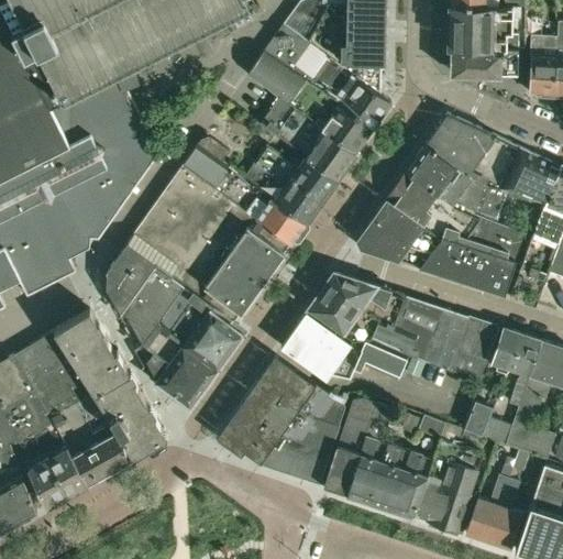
[(28,297),(76,273),(65,249),(74,244),(84,240),(98,241),(159,154),(148,133),(138,110),(129,92),(120,76),(135,68),(202,34),(264,3),(262,0),(0,0),(0,310),(6,308),(0,296),(0,291),(19,282),(28,297)]
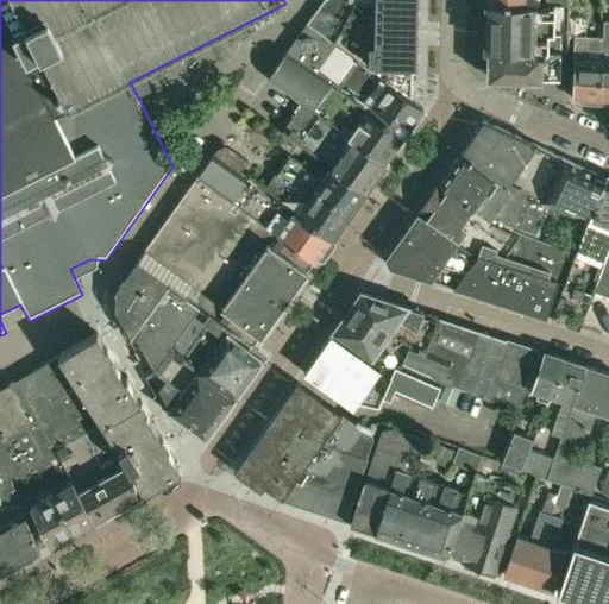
[(410,104),(413,0),(330,0),(325,2),(307,29),(337,50),(353,62),(410,104)]
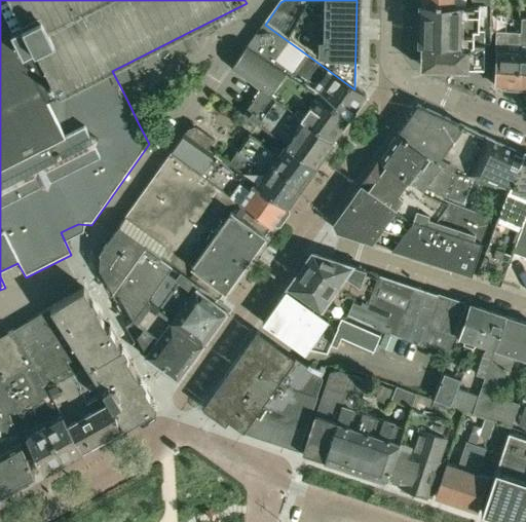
[(476,7),(422,5),(422,15),(421,37),(421,40),(421,45),(421,46),(485,48),(485,35),(478,34),(478,17),(485,17),(485,8),(476,7)]
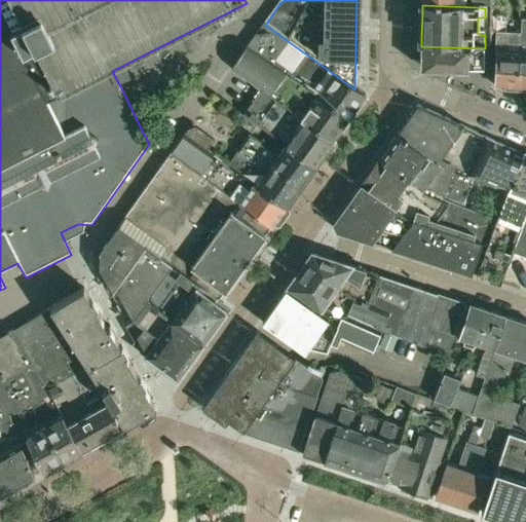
[(276,64),(291,43),(265,25),(250,45),(276,64)]
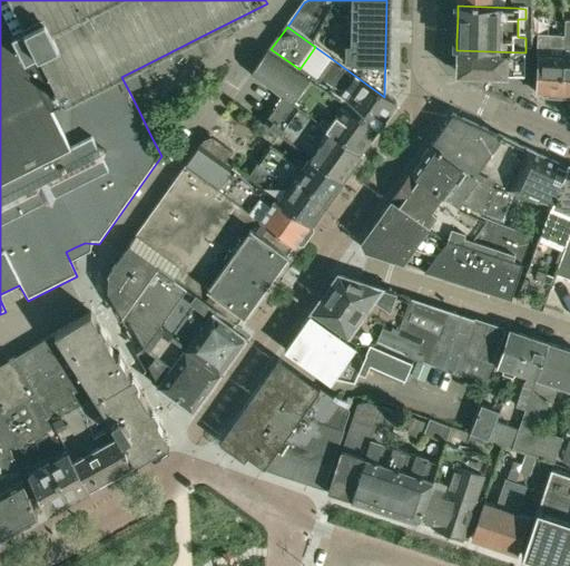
[(564,38),(552,37),(541,37),(540,58),(539,58),(538,97),(561,98),(564,38)]
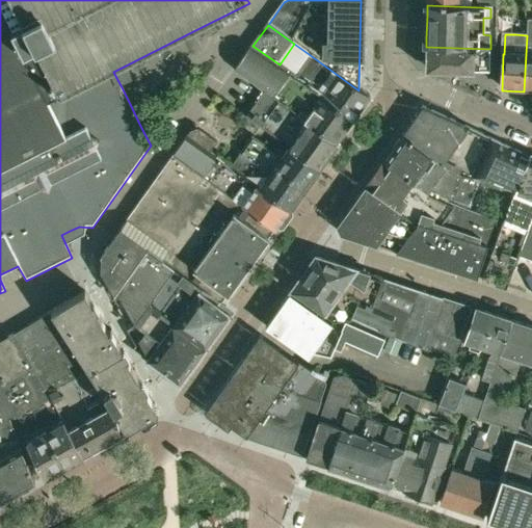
[(426,48),(426,72),(489,74),(490,49),(426,47),(426,48)]
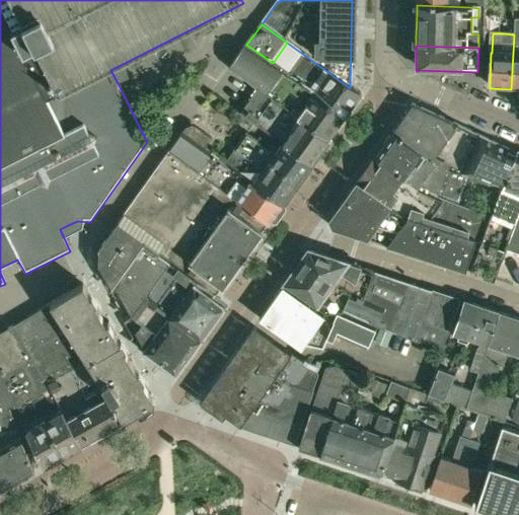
[(284,77),(250,53),(244,49),(228,70),(257,91),(327,142),(346,117),(308,90),(285,75),(284,77)]
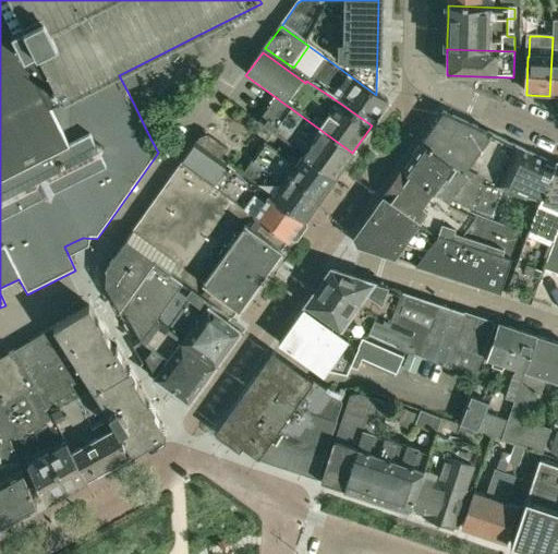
[(388,103),(376,95),(324,57),(306,81),(331,97),(372,125),(388,103)]
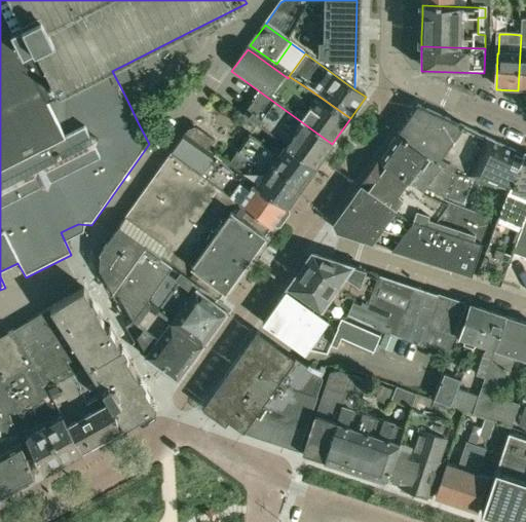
[(314,169),(332,144),(261,92),(243,117),(287,149),(314,169)]
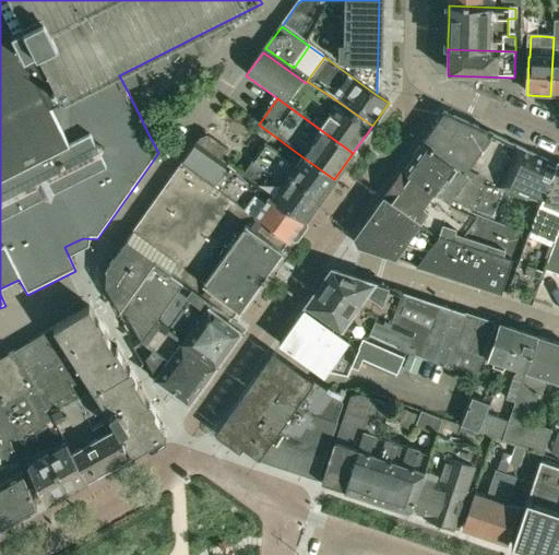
[(443,114),(423,144),(466,176),(477,181),(483,185),(497,190),(498,189),(516,148),(491,136),(443,114)]
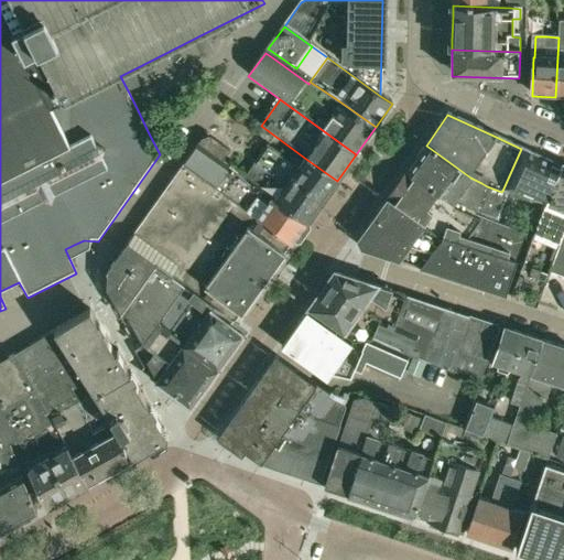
[(198,146),(223,164),(230,154),(205,136),(198,146)]
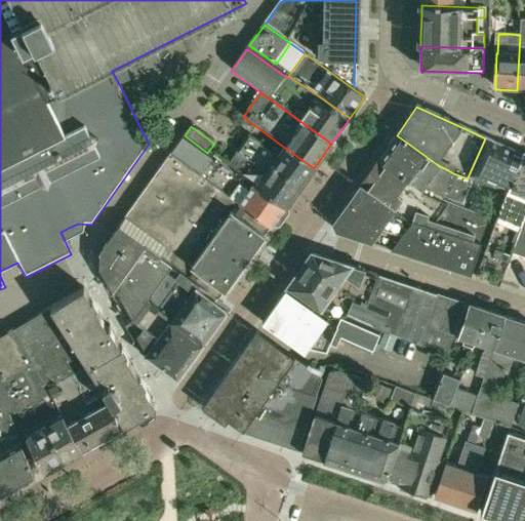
[(285,208),(228,167),(207,153),(185,135),(171,154),(271,228),(285,208)]
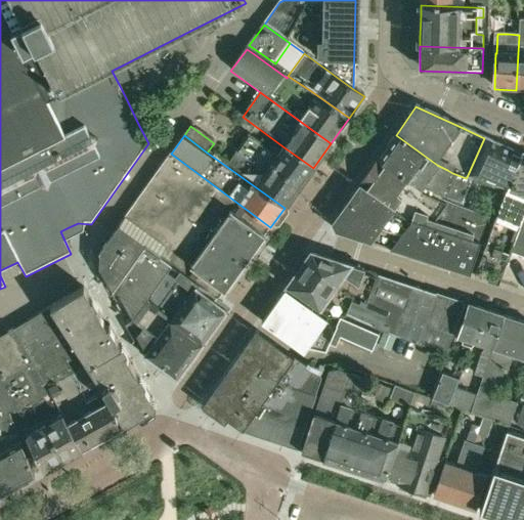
[(379,160),(378,161),(405,182),(419,190),(421,192),(463,207),(464,208),(473,181),(466,179),(466,178),(452,173),(447,170),(437,165),(396,135),(395,137),(396,137),(379,160)]
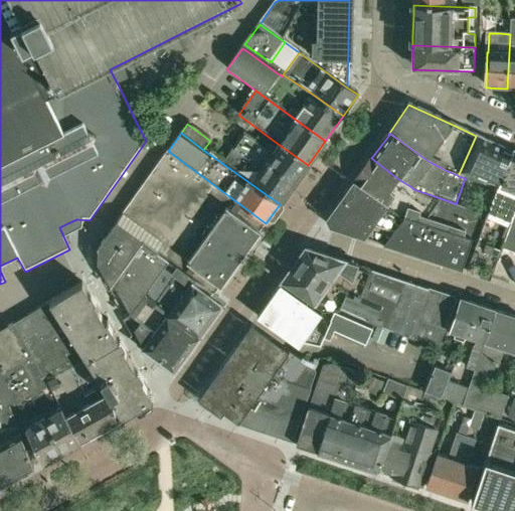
[(308,165),(281,146),(274,155),(259,145),(260,144),(244,134),(223,164),(280,204),(308,165)]
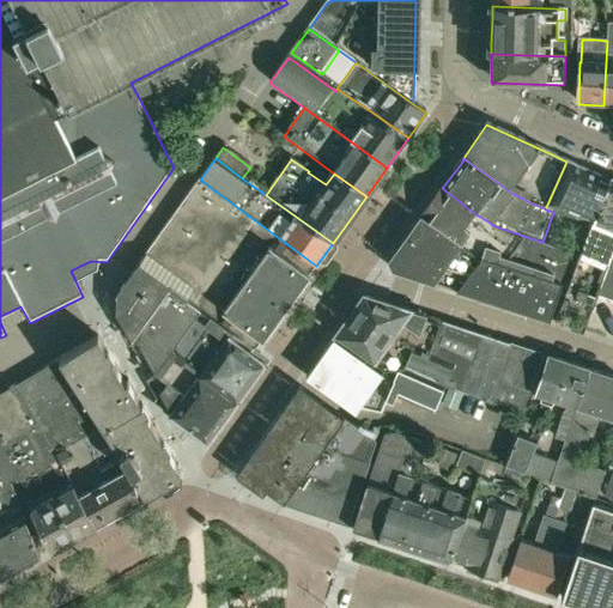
[(545,208),(545,210),(553,212),(590,226),(606,182),(581,169),(568,163),(566,162),(546,207),(545,208)]
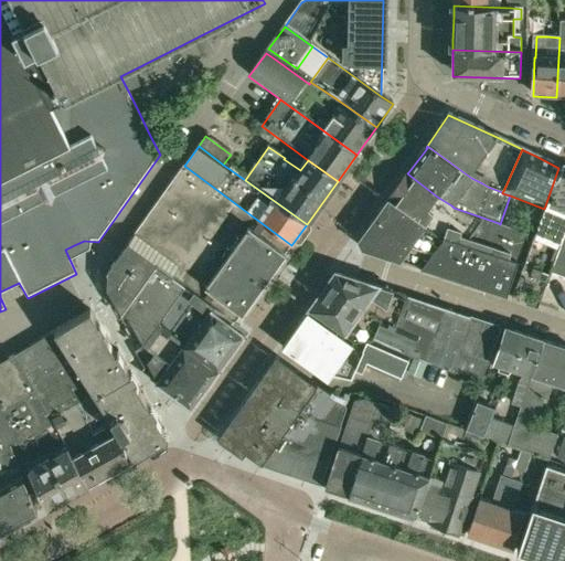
[(235,324),(291,245),(184,166),(128,245),(213,308),(235,324)]
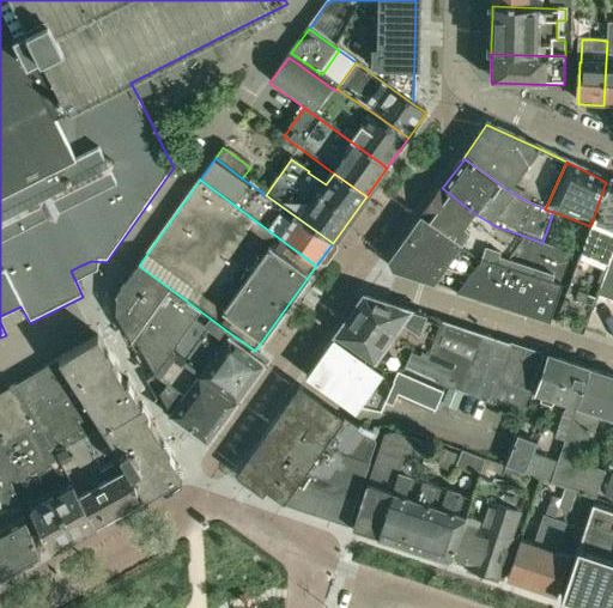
[(586,239),(580,256),(607,267),(612,250),(612,184),(610,183),(606,182),(590,226),(589,229),(590,229),(588,233),(586,239)]
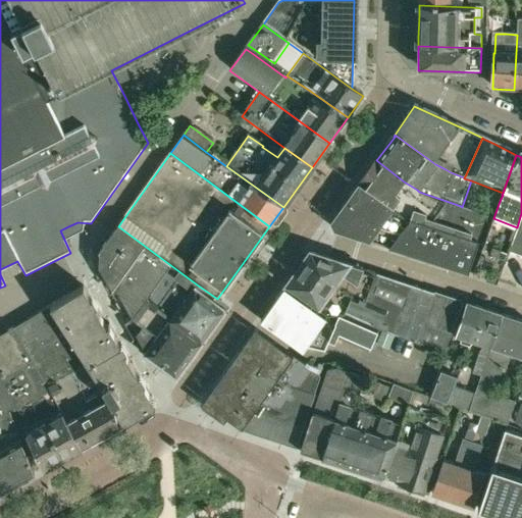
[(371,168),(359,185),(387,206),(387,205),(410,220),(479,241),(484,243),(493,218),(462,207),(461,206),(419,192),(417,190),(404,182),(376,160),(371,168)]
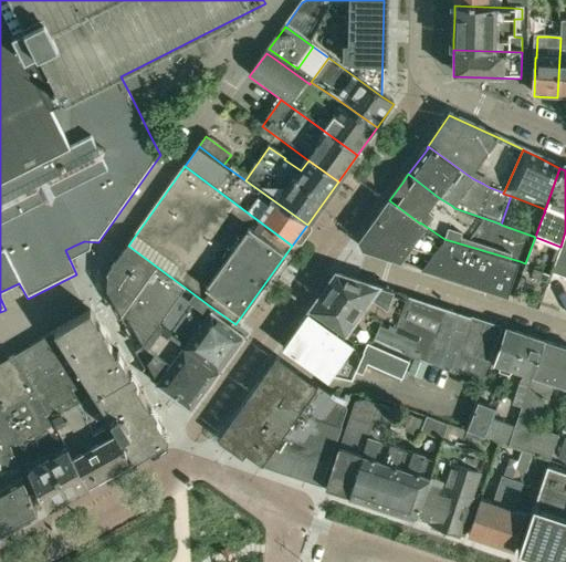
[(386,205),(375,220),(397,236),(396,238),(411,249),(432,256),(443,241),(444,239),(420,222),(420,224),(389,200),(388,203),(387,204),(386,205)]
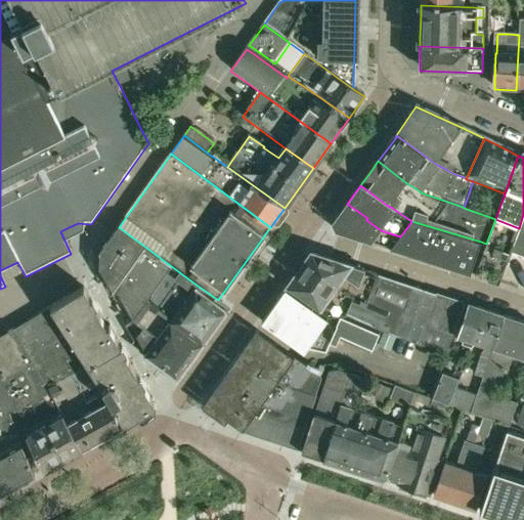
[(333,225),(332,225),(335,232),(336,232),(370,244),(390,250),(400,236),(381,230),(366,220),(367,218),(347,204),(347,205),(346,205),(333,225)]
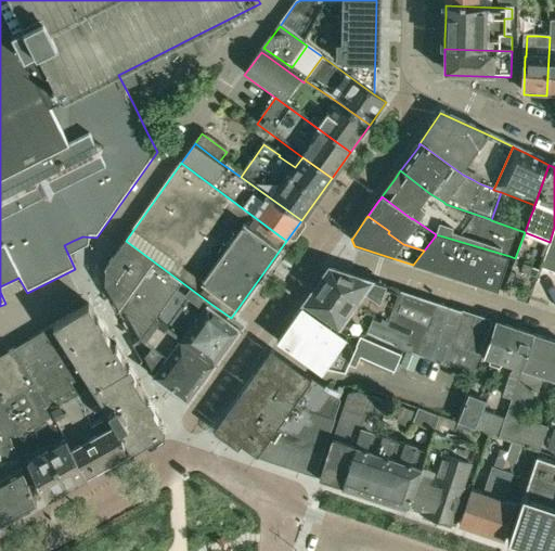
[(554,227),(550,242),(541,267),(554,272),(554,227)]
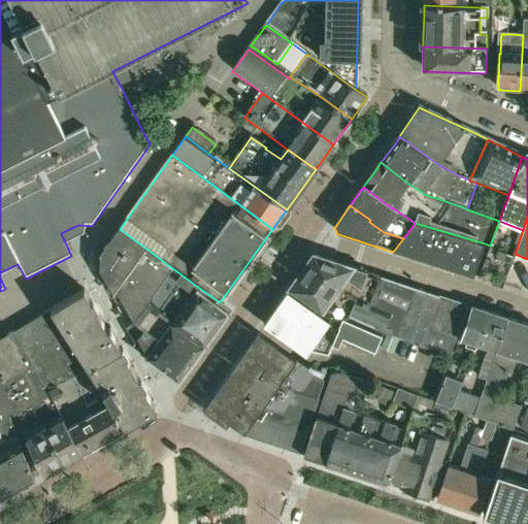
[(488,248),(479,280),(502,288),(514,256),(515,254),(523,230),(499,221),(490,246),(489,249),(488,248)]
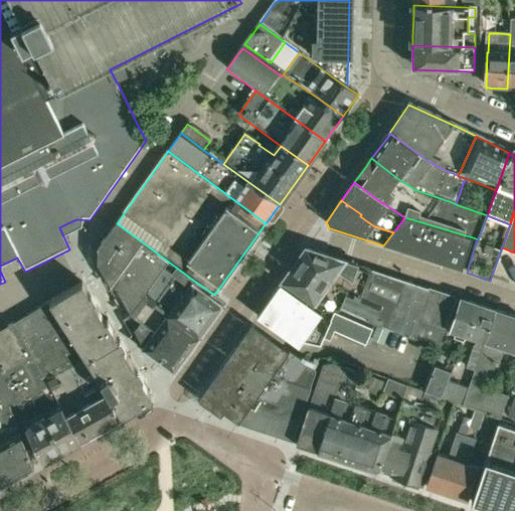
[(393,232),(383,245),(406,253),(441,265),(462,272),(473,237),(404,217),(403,219),(393,232)]
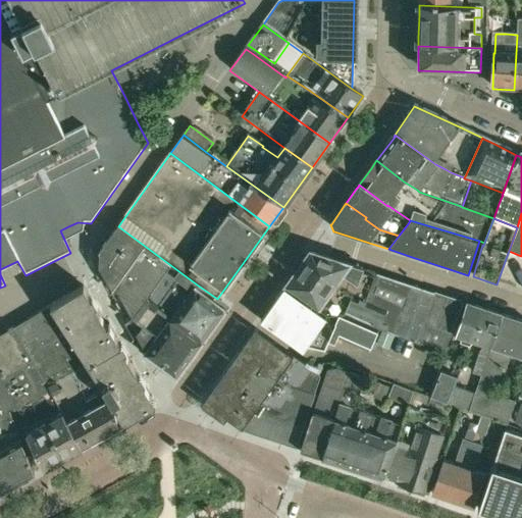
[(195,288),(197,285),(118,226),(99,252),(98,269),(129,323),(131,322),(134,325),(128,331),(134,340),(139,344),(137,346),(141,349),(140,351),(144,354),(143,356),(175,378),(205,338),(224,310),(214,302),(195,288)]
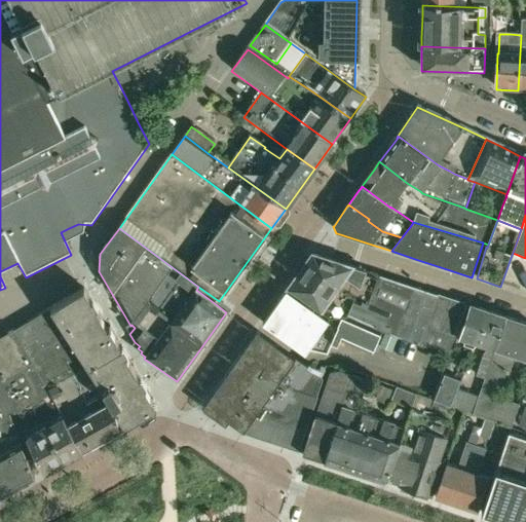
[(309,260),(288,290),(321,312),(330,320),(343,319),(349,318),(365,325),(373,306),(369,304),(382,278),(372,275),(365,273),(351,268),(317,257),(309,260)]
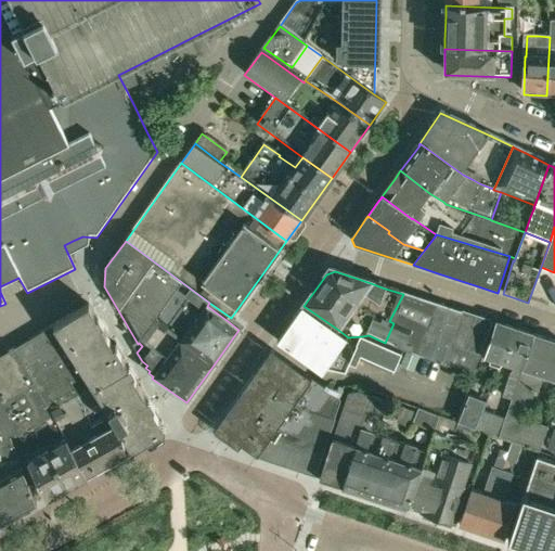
[(394,323),(385,343),(401,349),(423,359),(440,367),(443,368),(463,314),(403,294),(389,321),(394,323)]
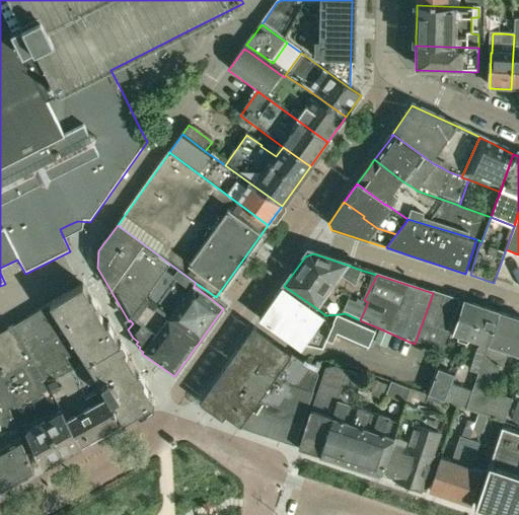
[(148,397),(149,395),(108,326),(106,325),(84,289),(81,288),(78,289),(50,306),(123,423),(145,409),(146,407),(147,407),(147,406),(146,406),(148,398),(149,398),(149,397),(148,397)]
